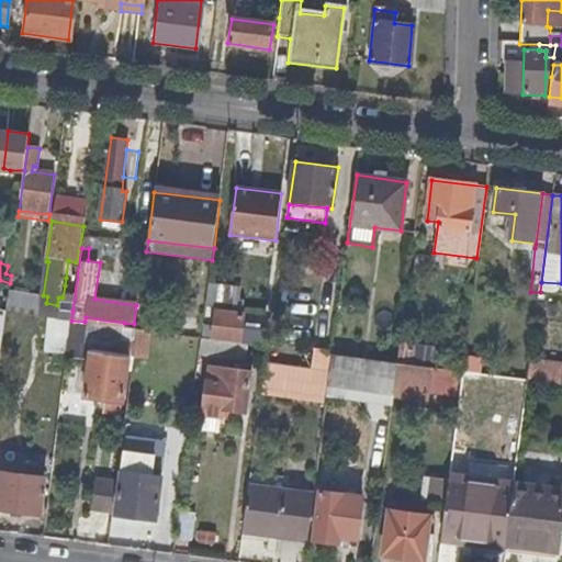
[(244,313),(245,302),(235,301),(237,287),(210,284),(206,308),(244,313)]
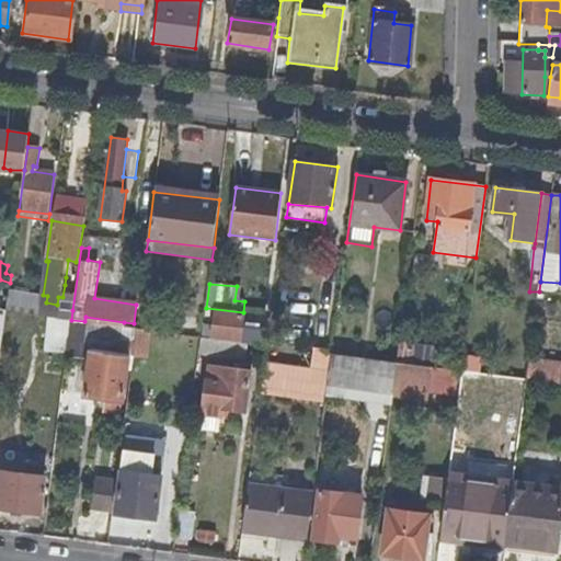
[(39,316),(41,305),(8,300),(7,312),(39,316)]
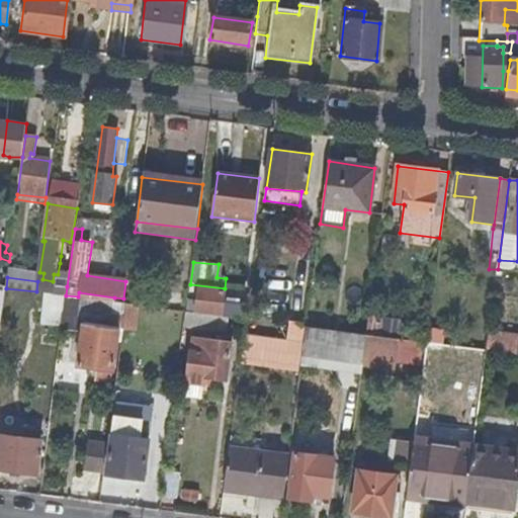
[(66,295),(67,286),(60,285),(58,294),(66,295)]
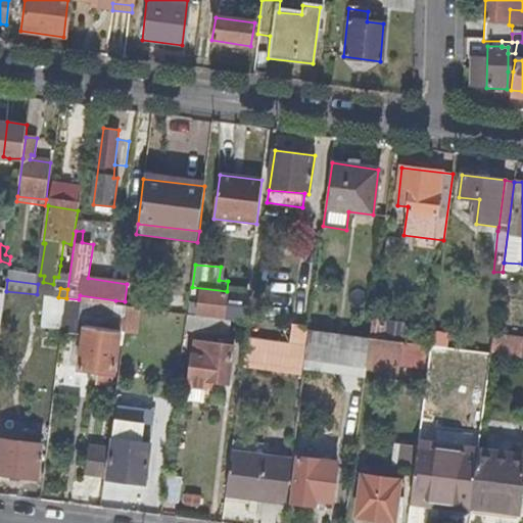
[(223,318),(225,294),(201,291),(200,302),(191,301),(188,314),(199,316),(200,315),(223,318)]
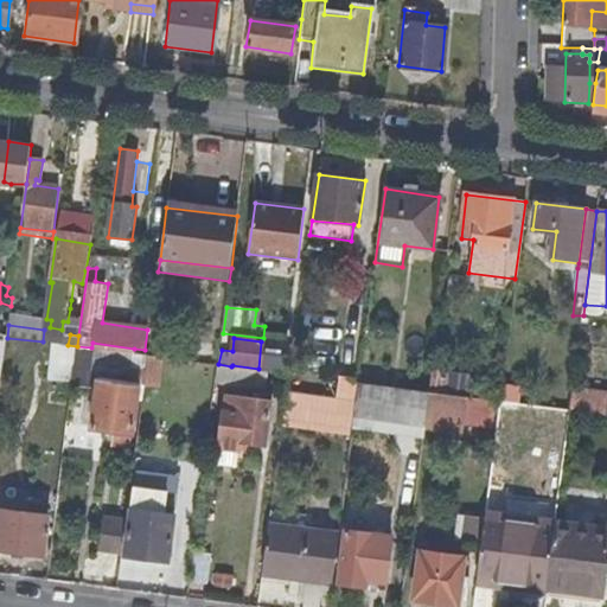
[(76,357),(77,346),(68,345),(52,343),(52,353),(76,357)]
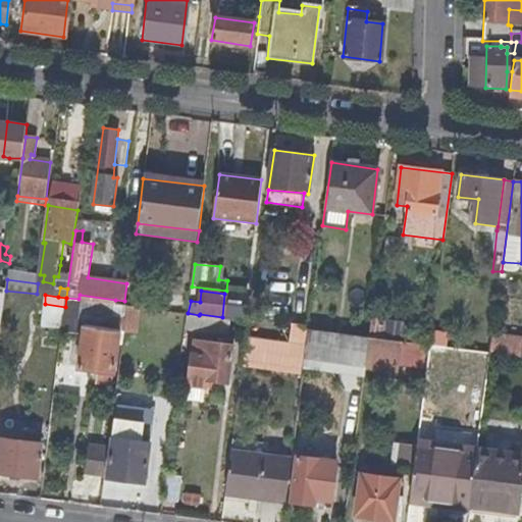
[(115,300),(80,295),(79,299),(115,304),(115,300)]
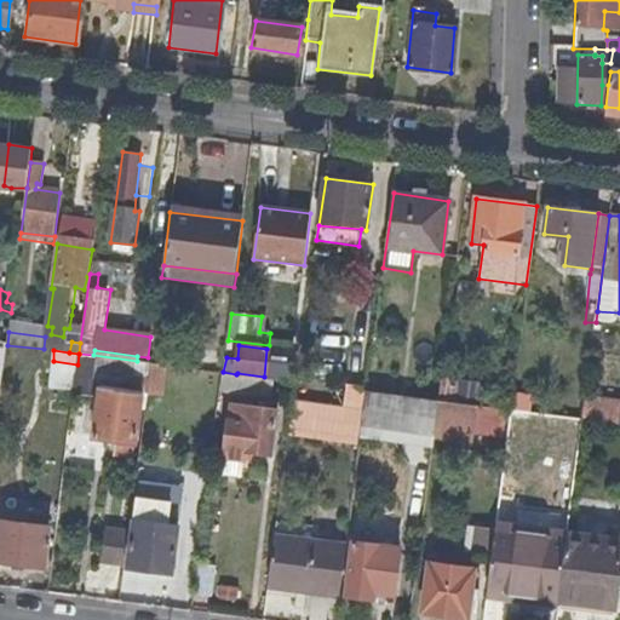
[(91,385),(92,368),(93,355),(79,354),(78,365),(76,383),(91,385)]
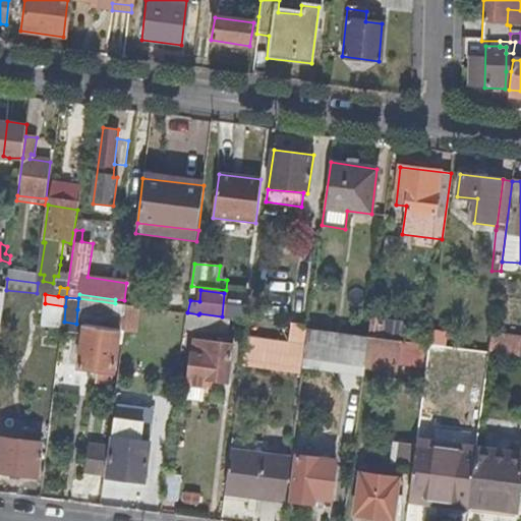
[(124,315),(126,306),(126,304),(115,303),(78,298),(77,309),(124,315)]
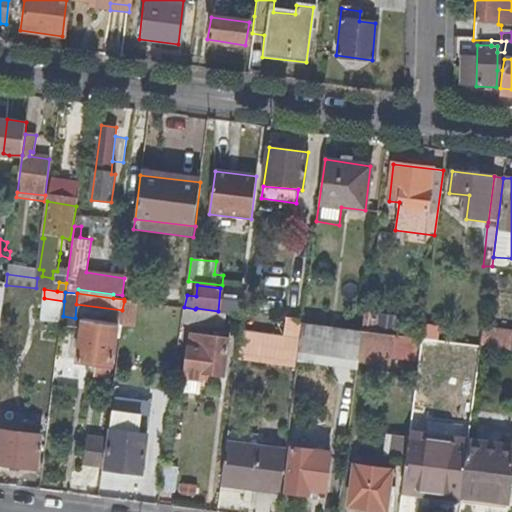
[(134,326),(137,302),(124,301),(122,310),(122,314),(121,322),(121,325),(134,326)]
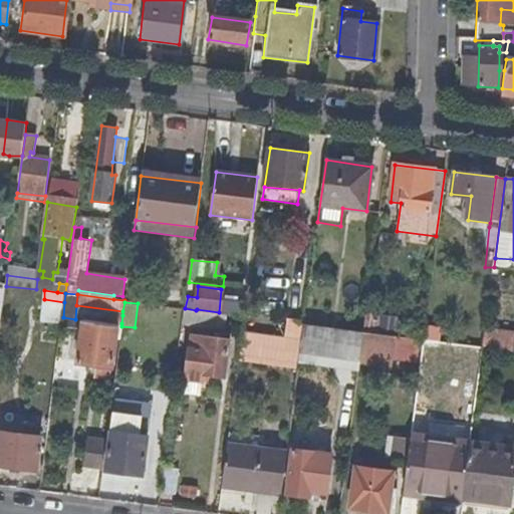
[(243,324),(245,316),(240,316),(219,313),(196,310),(185,308),(183,324),(208,327),(209,322),(222,324),(225,322),(243,324)]
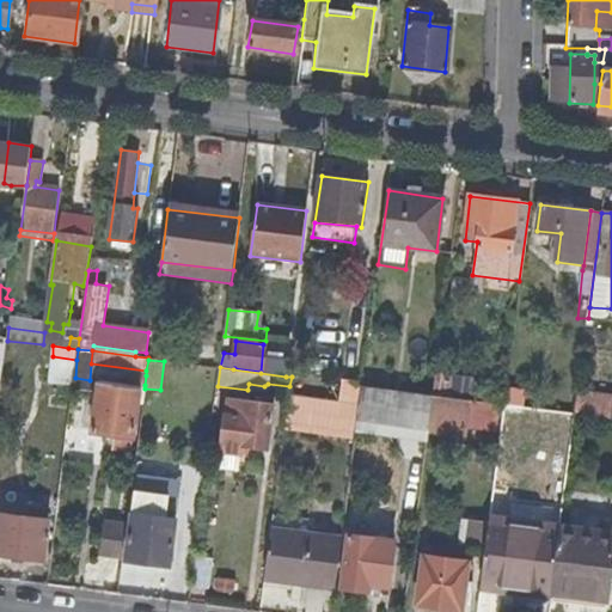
[(463,399),(464,385),(450,383),(451,372),(436,371),(434,396),(463,399)]
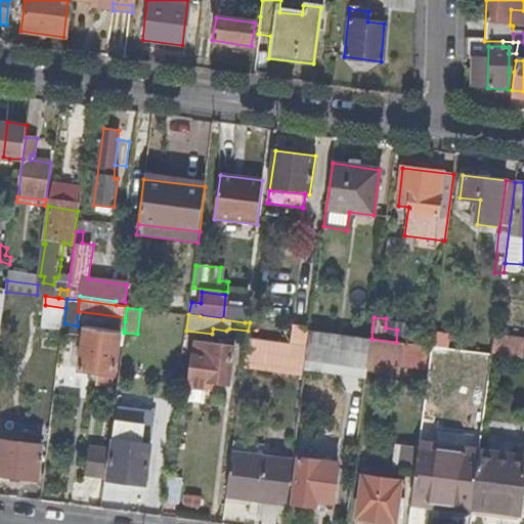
[(352,336),(354,320),(333,318),(331,334),(352,336)]
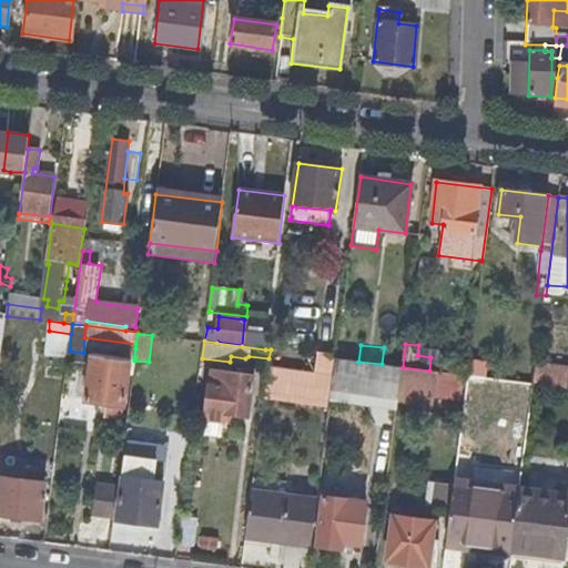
[(331,408),(333,389),(336,359),(337,355),(318,353),(315,388),(266,382),(264,398),(331,408)]
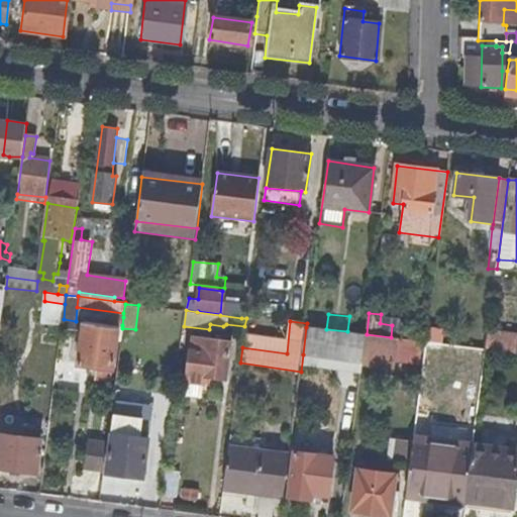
[(111,380),(118,327),(84,323),(78,365),(96,367),(94,378),(111,380)]
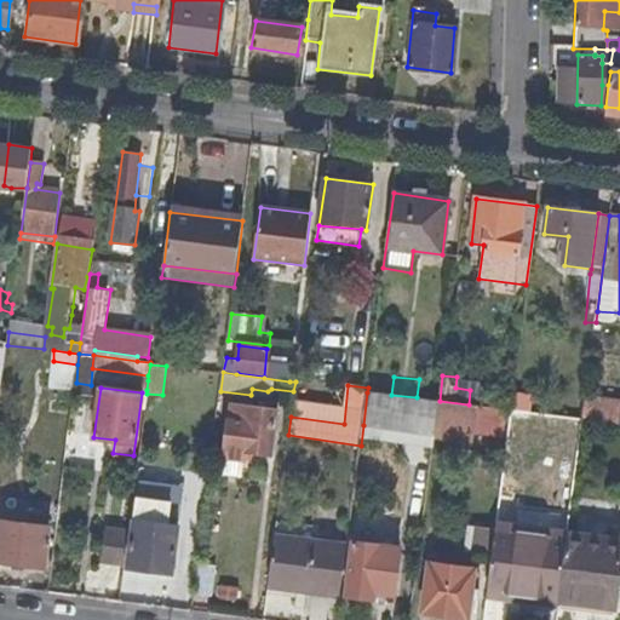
[(435,435),(440,401),(417,397),(391,395),(367,392),(363,425),(435,435)]
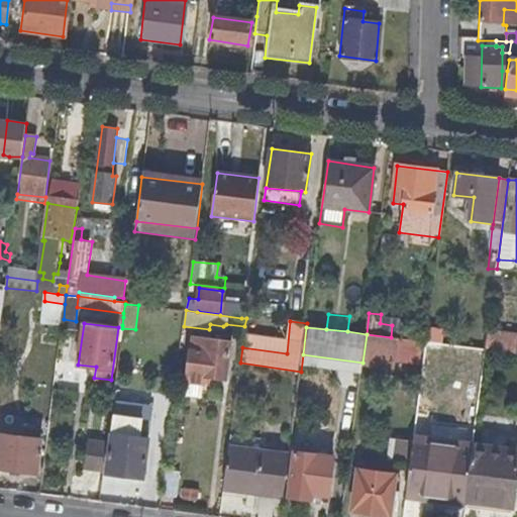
[(444,345),(444,330),(428,328),(426,342),(444,345)]
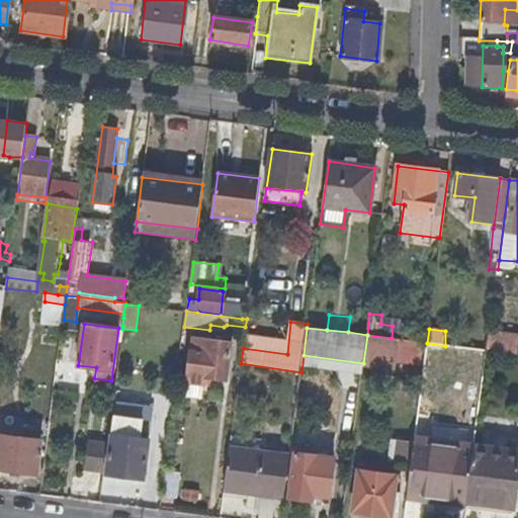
[(398,355),(399,339),(392,338),(367,335),(363,363),(382,365),(397,367),(398,355)]
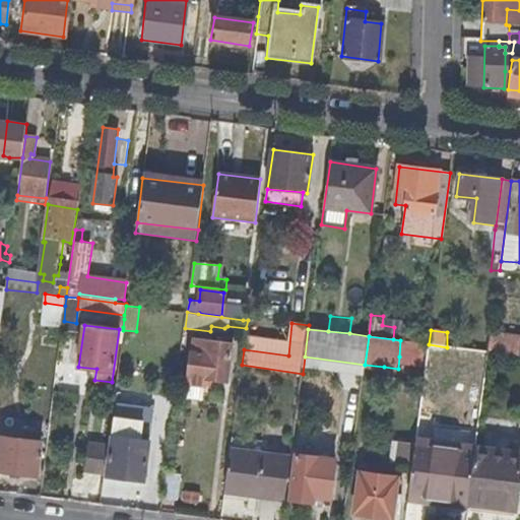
[(519,355),(519,337),(503,336),(500,353),(519,355)]
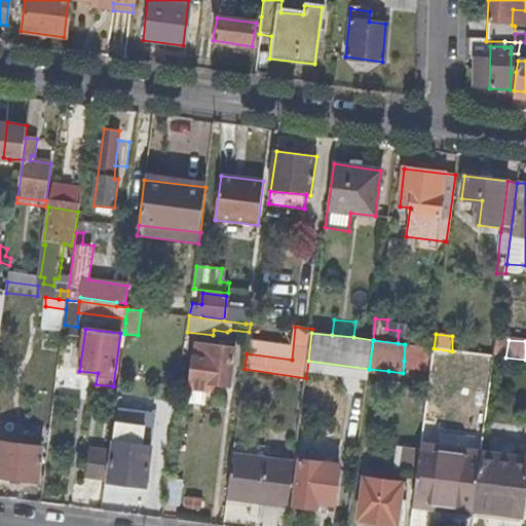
[(413,362),(414,346),(405,344),(404,361),(413,362)]
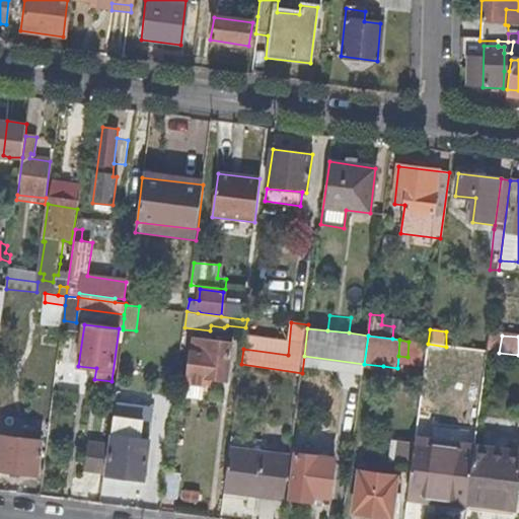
[(227,382),(232,345),(195,341),(189,384),(206,387),(207,380),(227,382)]
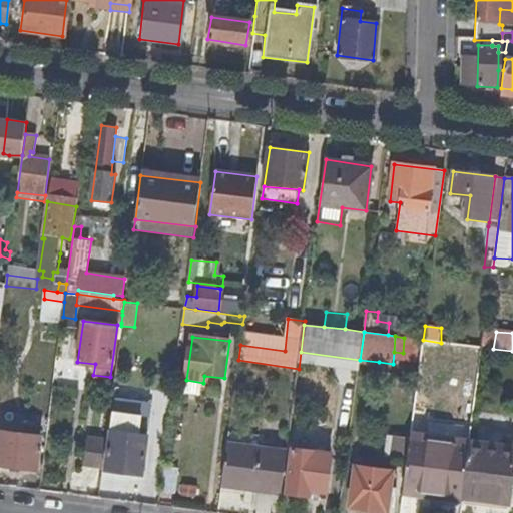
[(102,469),(107,430),(89,428),(84,466),(102,469)]
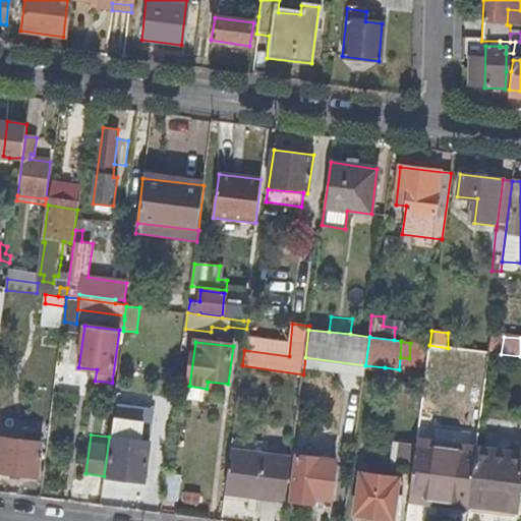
[(0,471),(38,476),(43,443),(0,437),(0,471)]
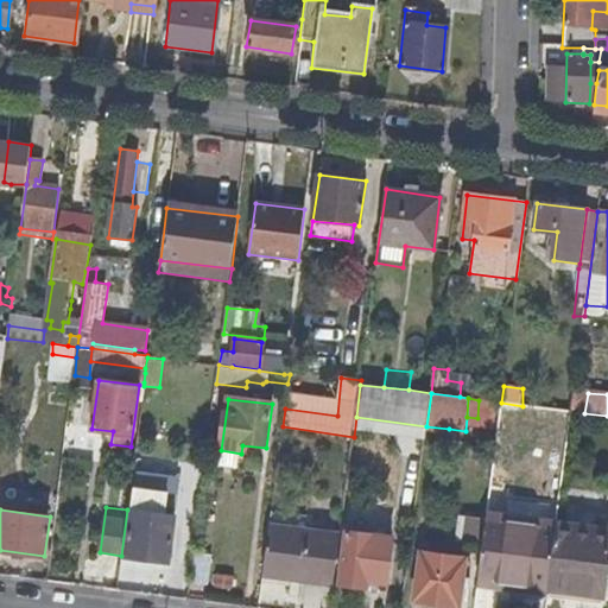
[(170,563),(176,515),(133,510),(126,557),(170,563)]
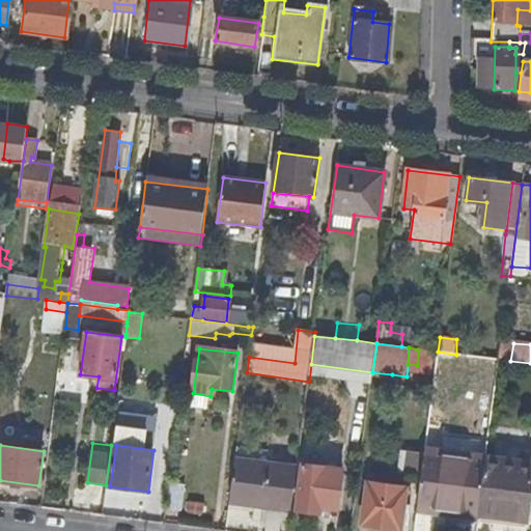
[(479,512),(486,457),(474,456),(425,449),(425,450),(424,455),(424,456),(422,474),(422,475),(418,510),(437,512),(438,507),(479,512)]
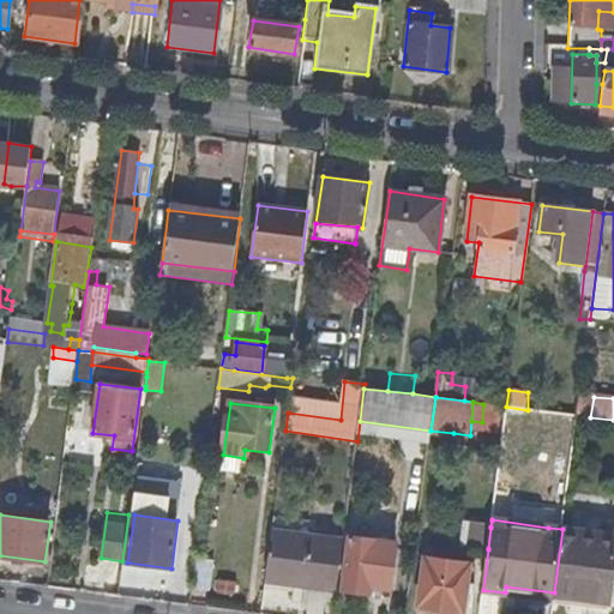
[(488,548),(491,528),(474,525),(470,546),(488,549),(488,548)]
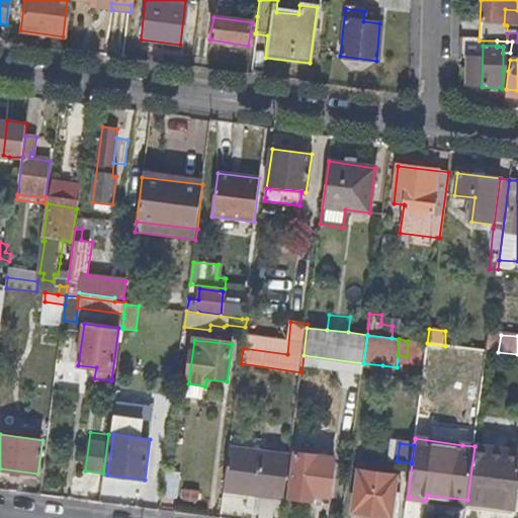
[(513,508),(517,468),(517,452),(483,448),(475,446),(467,500),(467,503),(513,508)]
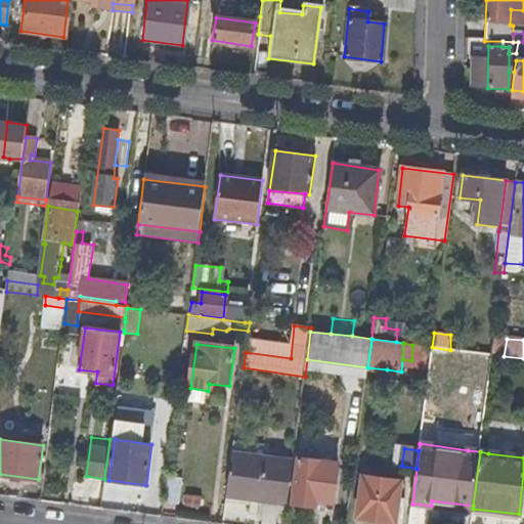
[(289,504),(294,462),(233,454),(227,495),(289,504)]
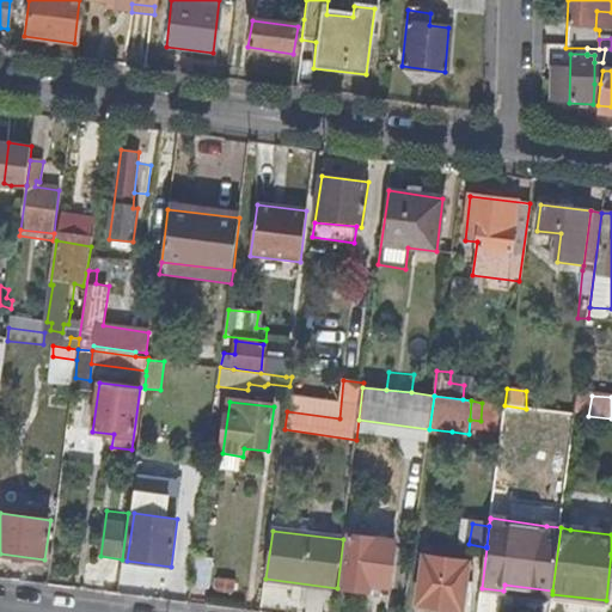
[(390,588),(396,542),(350,536),(344,589),(369,592),(371,586),(390,588)]
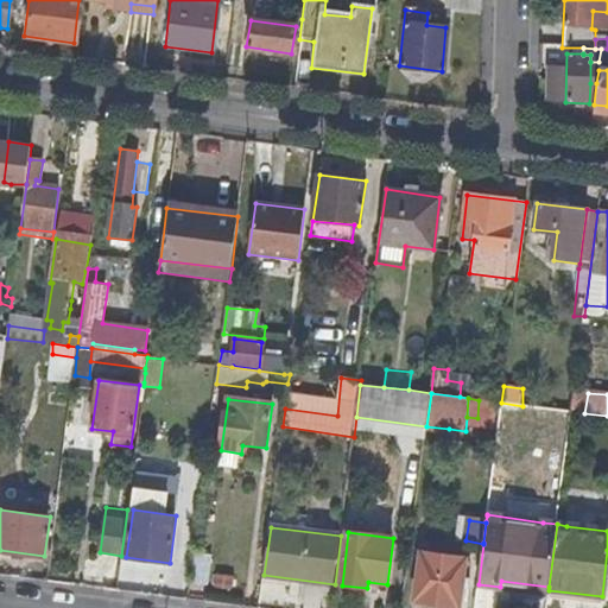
[(456,607),(460,607),(468,558),(425,551),(417,601),(456,607)]
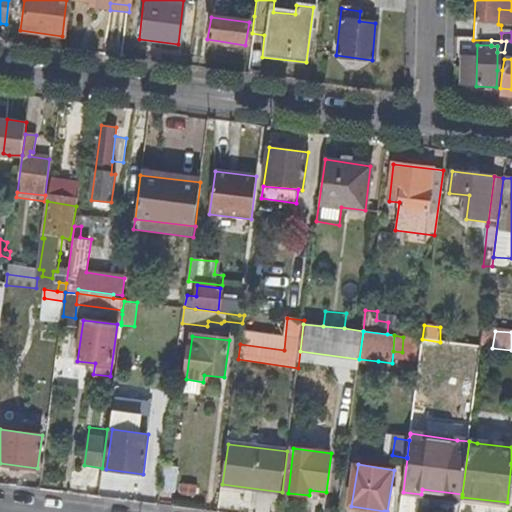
[(462,494),(422,489),(421,494),(461,500),(462,497),(462,494)]
